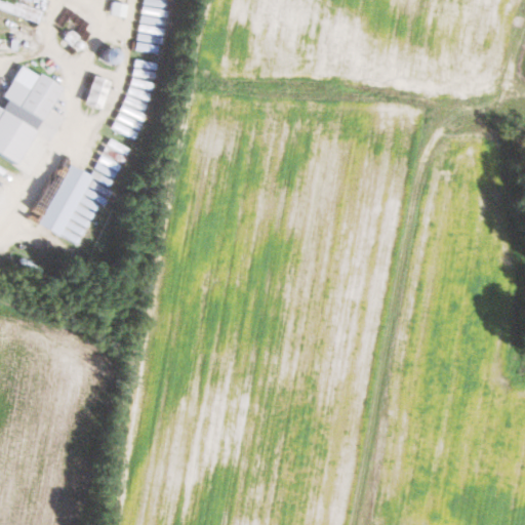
[(0,0),(0,7),(39,24),(43,11),(13,0),(0,0)]
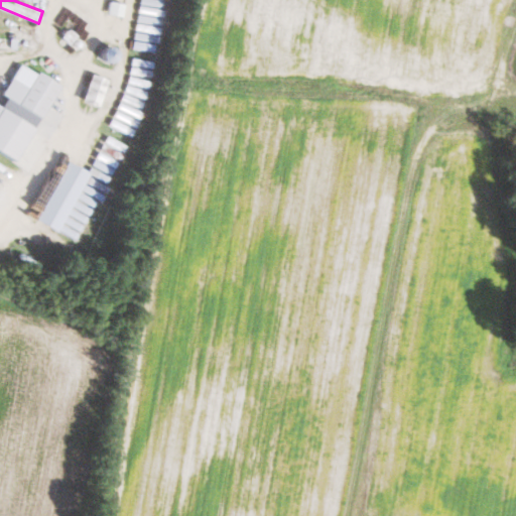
[(126,5),(111,2),(108,15),(123,18),(126,5)]
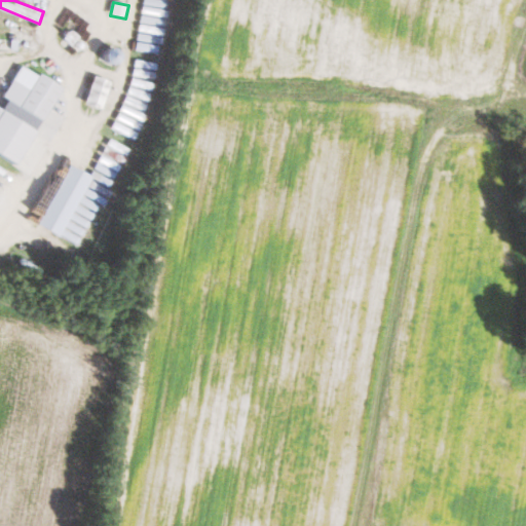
[(0,154),(17,164),(61,87),(22,65),(4,98),(8,100),(3,108),(0,106),(0,154)]
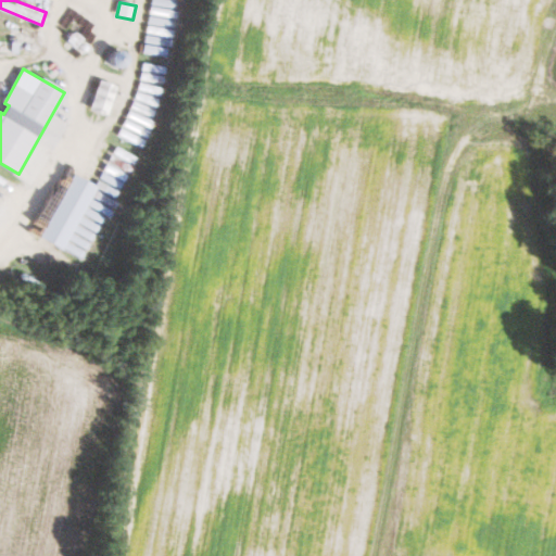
[(117,87),(100,80),(89,111),(108,117),(117,87)]
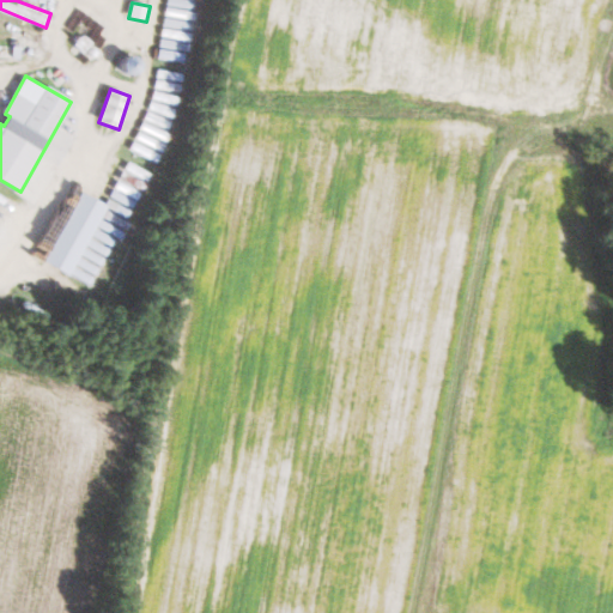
[(71,277),(104,204),(79,192),(46,265),(71,277)]
